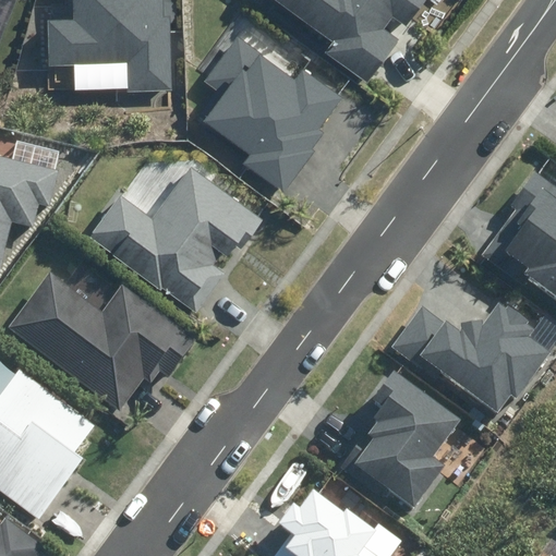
[(0,0),(0,40),(16,0),(0,0)]
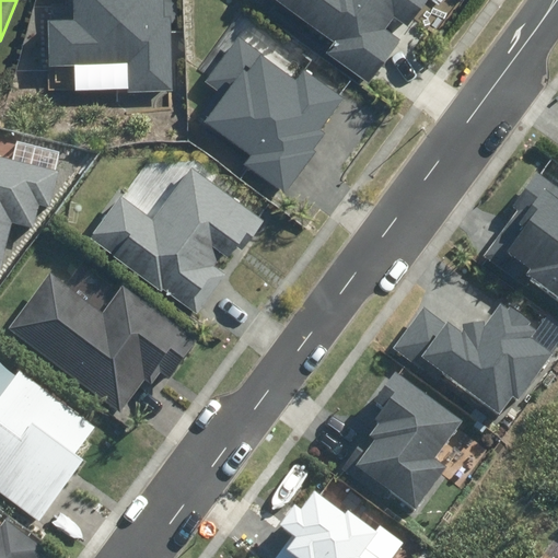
[(73,0),(73,12),(51,11),(49,60),(130,64),(129,89),(178,91),(182,13),(169,12),(169,0),(73,0)]
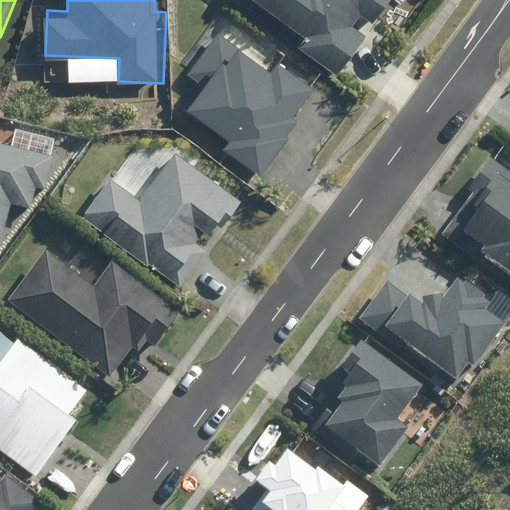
[(264,0),(305,29),(297,39),(342,71),(367,35),(353,25),(365,8),(377,17),(389,0),(264,0)]
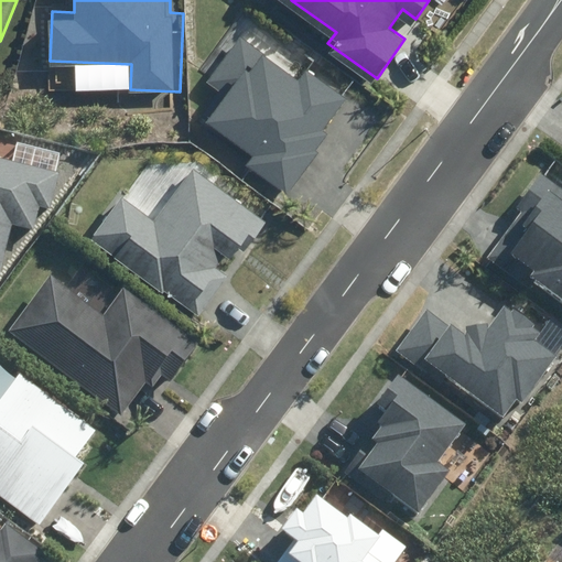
[(229,92),(205,122),(248,157),(245,161),(283,192),(331,132),(325,127),(350,95),(307,61),(298,72),(241,26),(205,73),(229,92)]
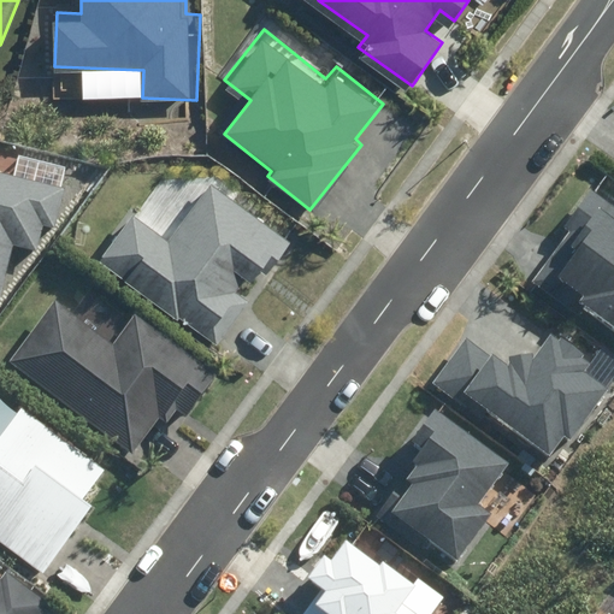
[(70,189),(0,171),(0,301),(1,302),(16,242),(40,248),(45,225),(60,229),(70,189)]
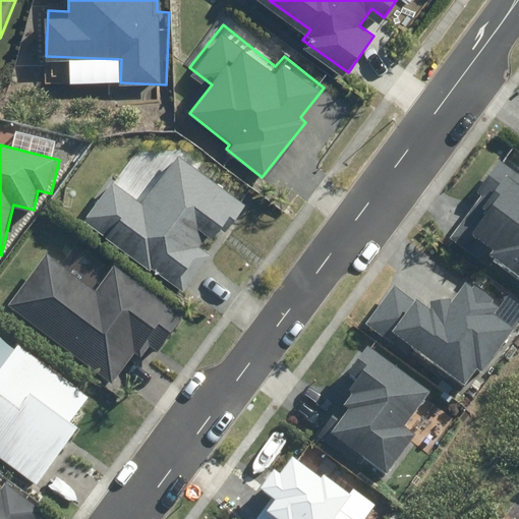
[(114,180),(88,219),(185,288),(212,251),(196,241),(210,223),(223,233),(249,195),(180,147),(142,199),(114,180)]
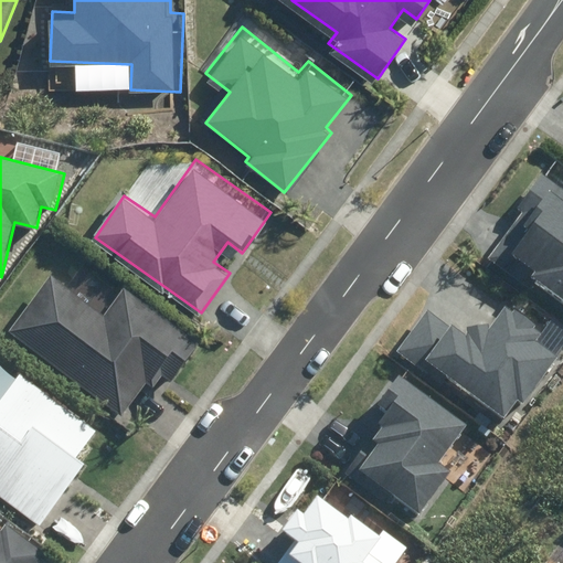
[(562,183),(543,169),(511,209),(534,227),(509,258),(562,300),(562,183)]
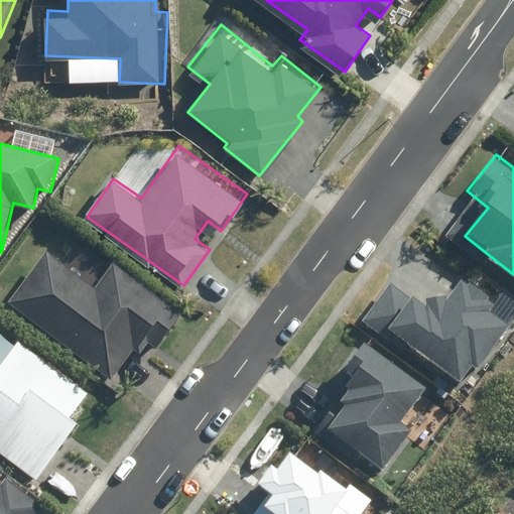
[(46,249),(6,304),(111,381),(143,338),(158,348),(182,314),(113,263),(96,285),(46,249)]
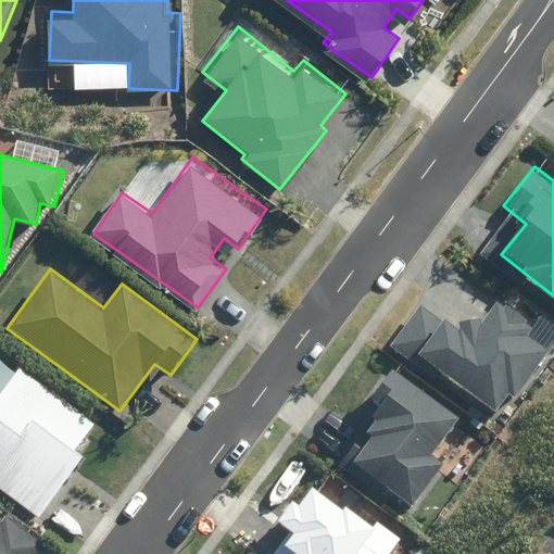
[(390,344),(491,420),(510,397),(515,402),(551,355),(526,337),(536,324),(502,298),(480,327),(470,319),(458,336),(419,306),(390,344)]
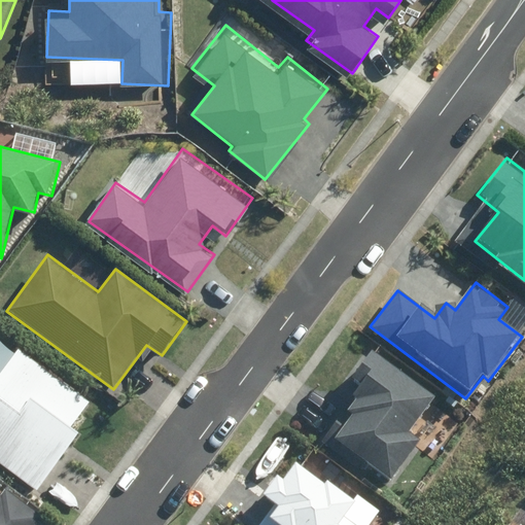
[(0,463),(35,490),(77,432),(72,429),(93,403),(19,348),(0,372),(0,463)]
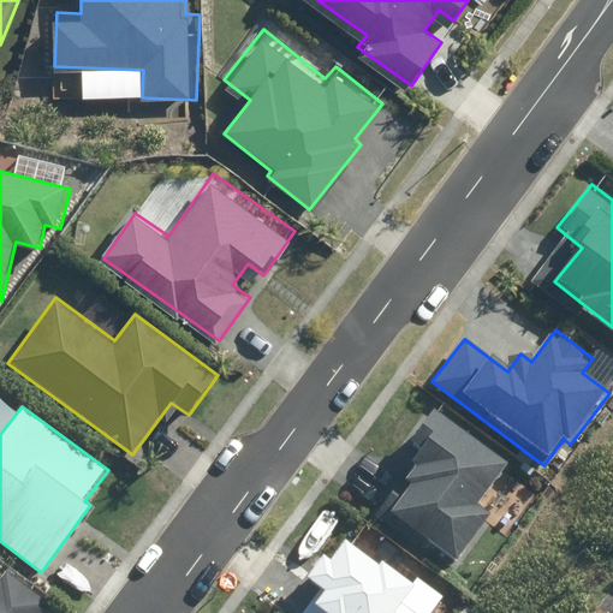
[(510,469),(442,415),(434,409),(409,439),(423,451),(402,478),(412,488),(393,512),(457,564),(493,518),(478,506),(510,469)]
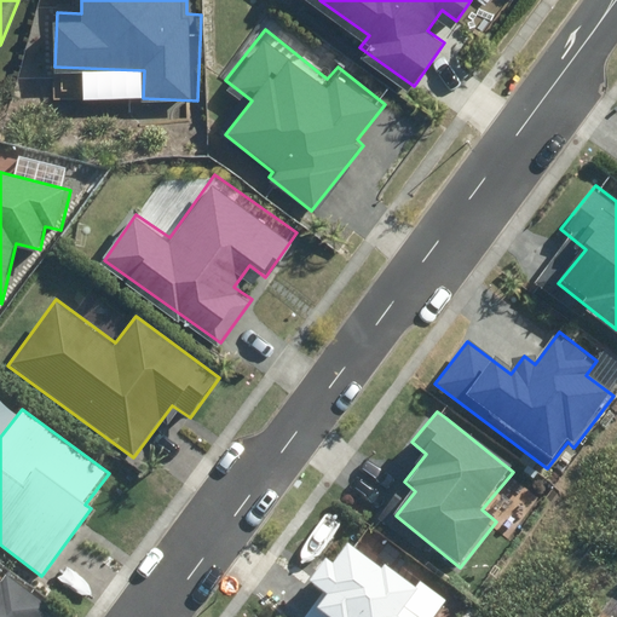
[(307,578),(324,592),(306,616),(434,616),(447,600),(417,578),(413,584),(384,563),(379,570),(346,545),(333,563),(324,555),(307,578)]
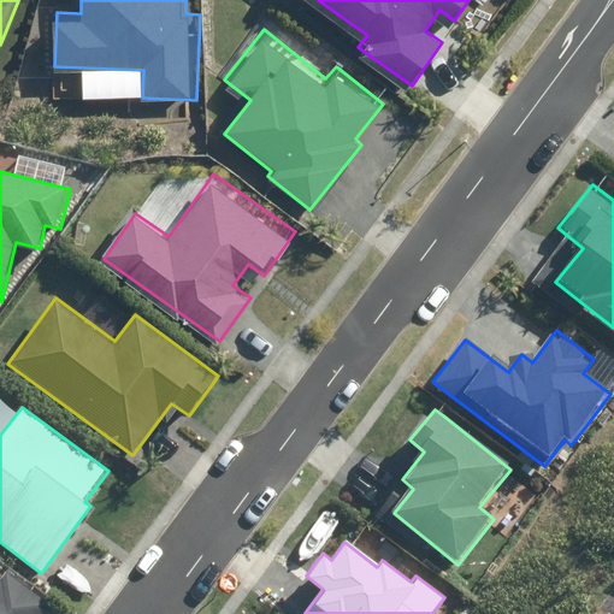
[(0,613),(42,613),(51,604),(10,572),(3,582),(0,580),(0,613)]
